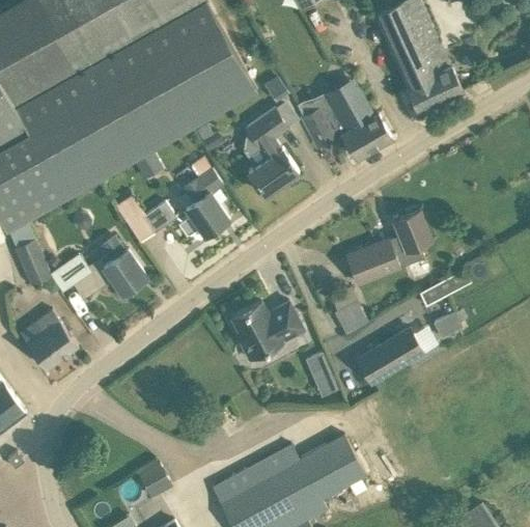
[(0,218),(7,230),(133,159),(151,148),(256,88),(205,0),(23,0),(0,12),(0,218)]
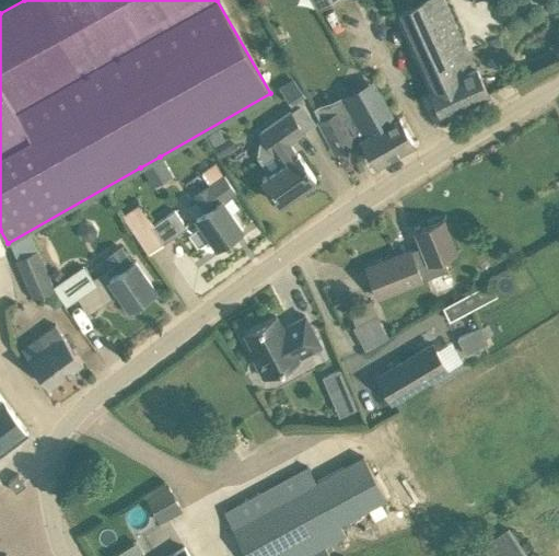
[(309,0),(316,13),(339,0),(309,0)]
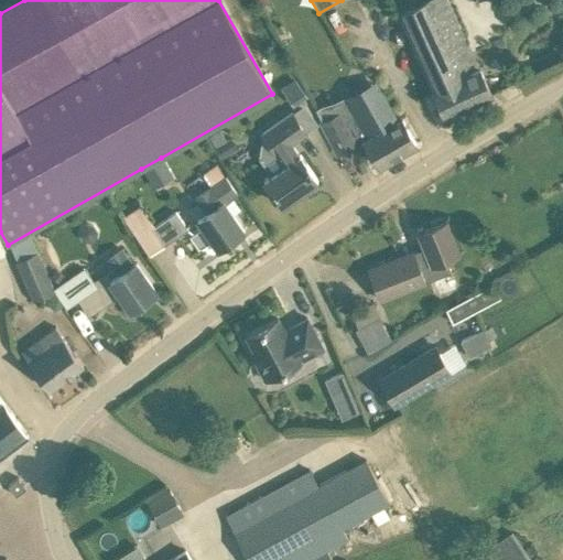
[(445,0),(429,0),(397,14),(444,120),(489,98),(445,0)]
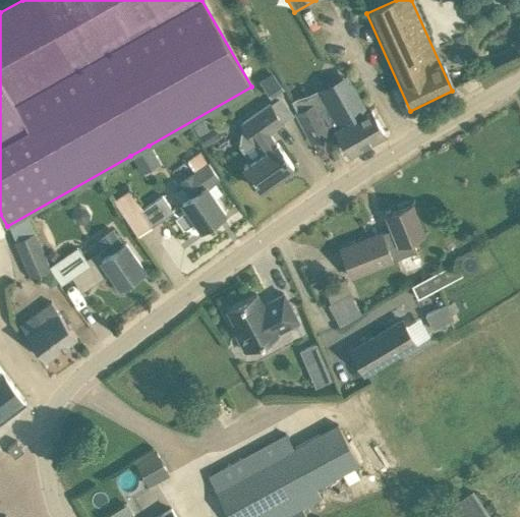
[(273,78),(261,87),(268,97),(280,89),(273,78)]
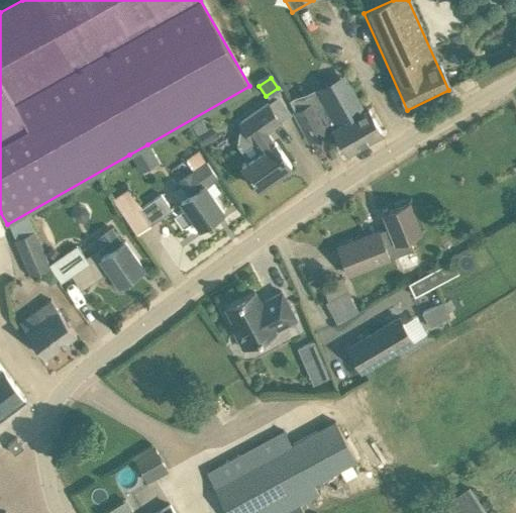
[(349,91),(324,105),(338,129),(335,130),(332,132),(345,156),(381,134),(368,112),(365,114),(363,115),(349,91)]
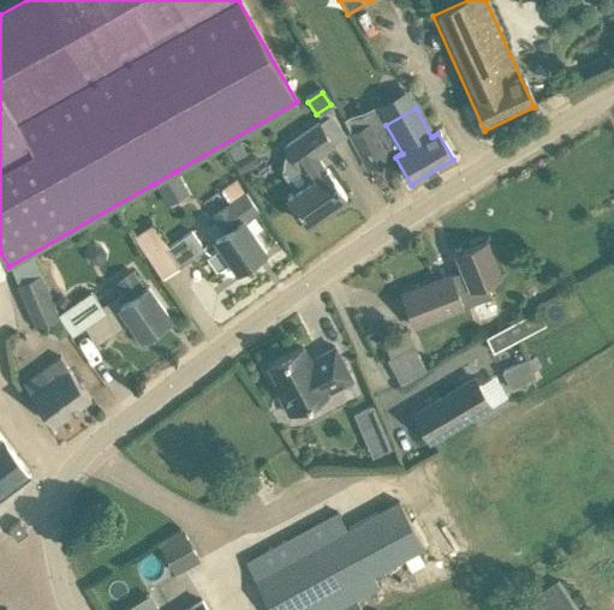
[(286,150),(281,175),(294,195),(287,199),(307,227),(345,199),(326,172),(325,173),(316,160),(333,147),(317,124),(284,147),(286,150)]
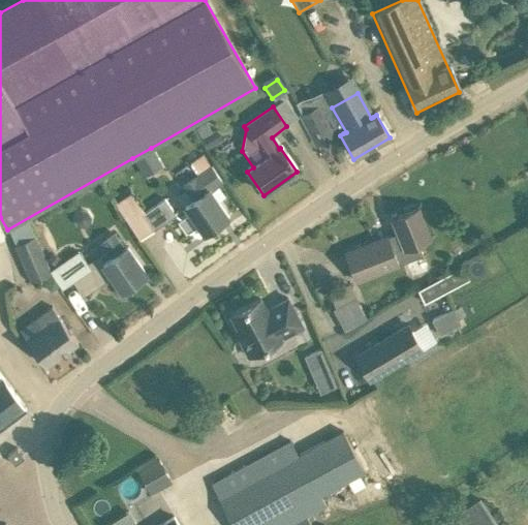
[(301,118),(316,147),(334,137),(318,109),(301,118)]
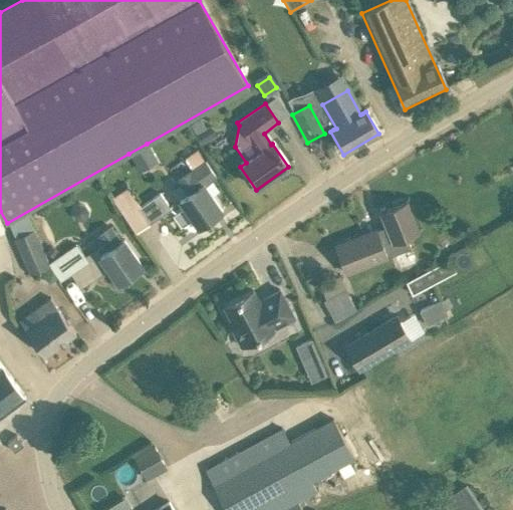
[(203,146),(212,140),(206,131),(197,137),(203,146)]
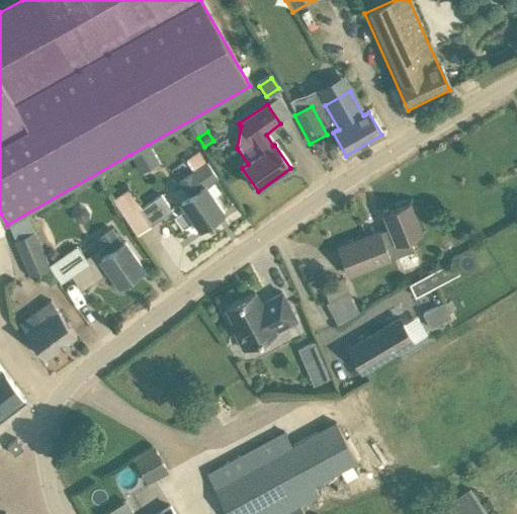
[(159,166),(148,145),(130,155),(141,175),(159,166)]
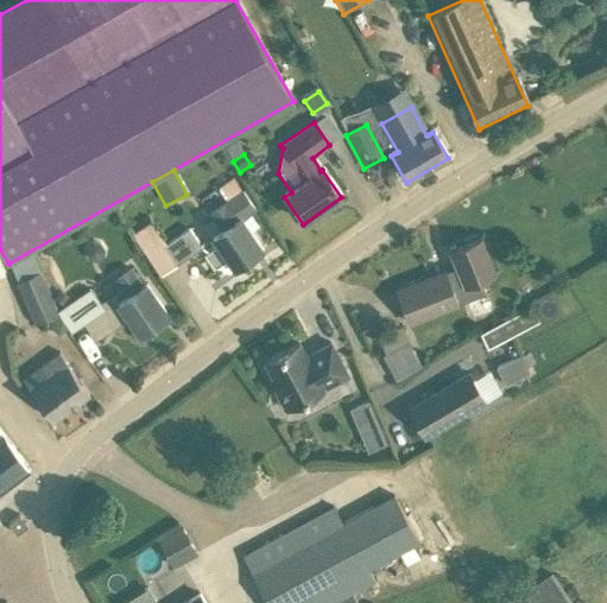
[(217,248),(208,254),(217,268),(219,268),(222,274),(229,275),(234,272),(263,253),(240,220),(254,211),(242,194),(226,205),(210,216),(222,233),(212,240),(217,248)]
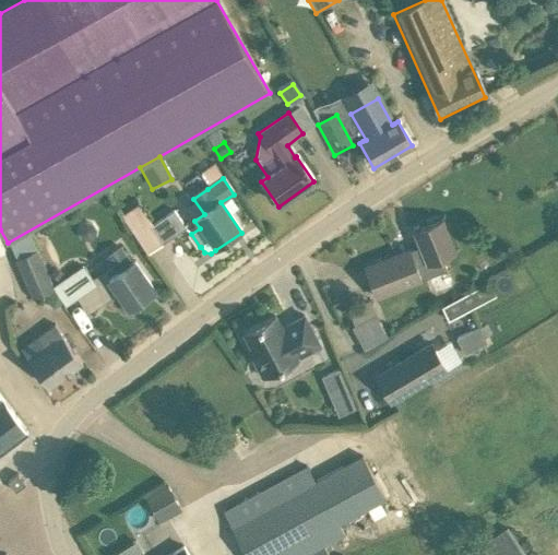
[(175,214),(151,231),(162,246),(186,229),(175,214)]
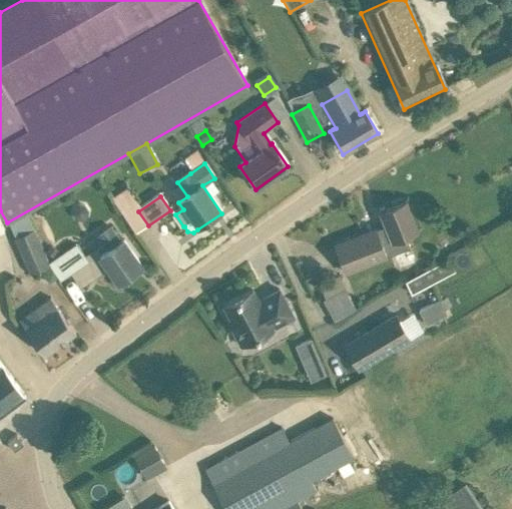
[(385,227),(334,247),(346,276),(410,249),(405,236),(417,232),(406,203),(380,214),(385,227)]
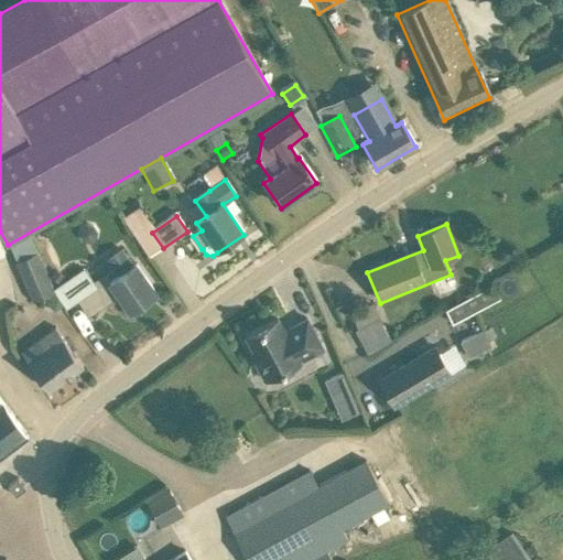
[(34,244),(43,244),(44,235),(34,235),(34,244)]
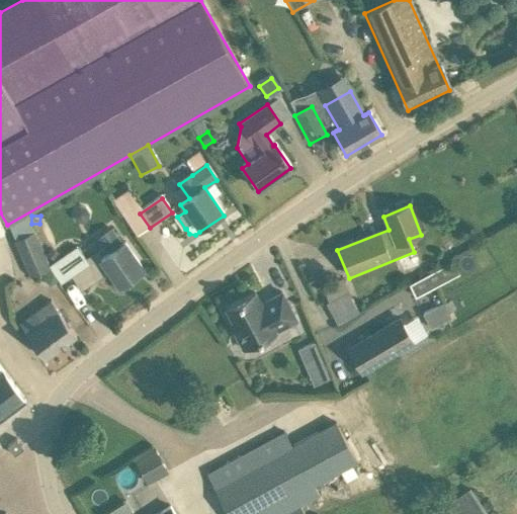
[(77,249),(49,268),(61,285),(72,277),(82,292),(109,273),(119,288),(144,271),(124,244),(121,246),(111,232),(99,240),(103,246),(84,259),(77,249)]
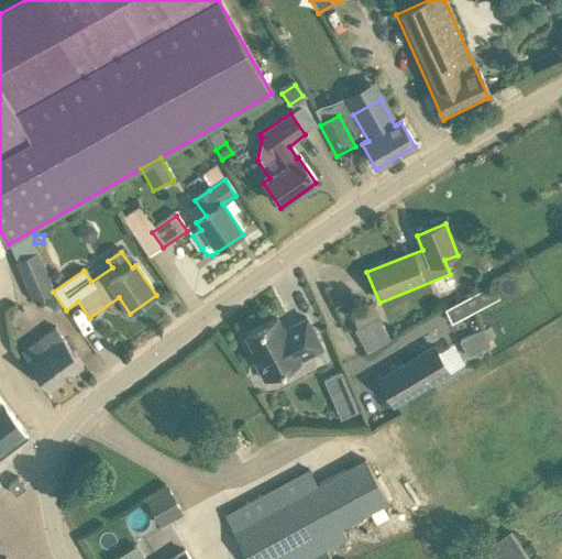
[(35,253),(17,261),(33,302),(52,294),(35,253)]
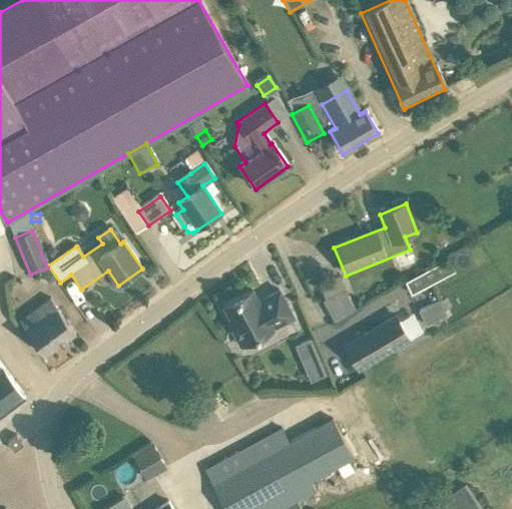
[(52,260),(58,251),(50,246),(45,255),(52,260)]
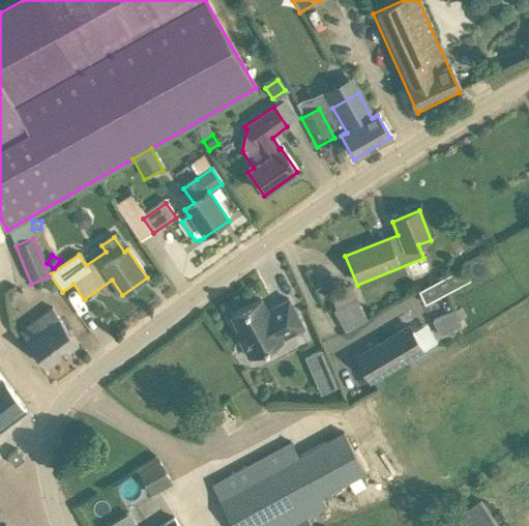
[(464,269),(419,290),(427,304),(470,284),(464,269)]
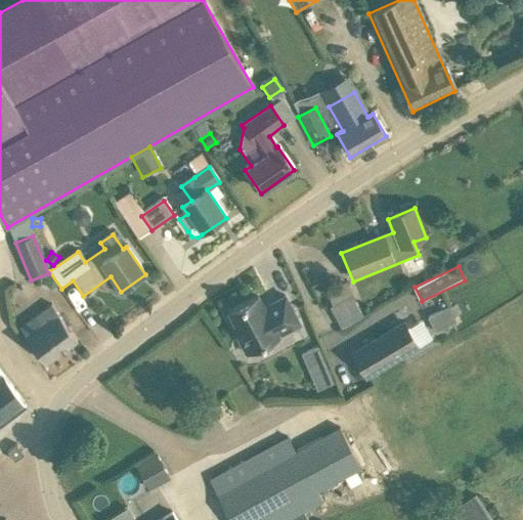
[(332,307),(329,308),(337,326),(360,313),(352,297),(332,307)]
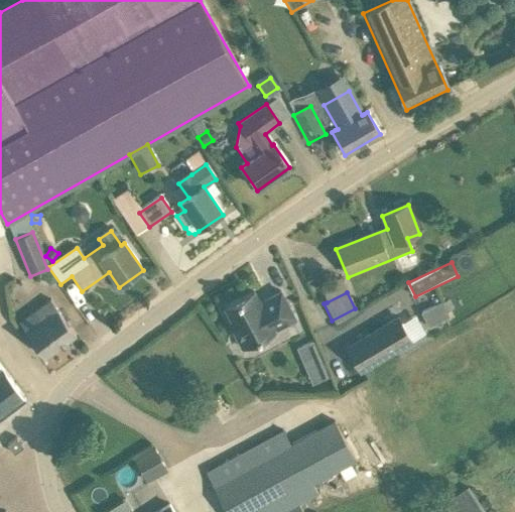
[(236,330),(232,331),(242,350),(274,333),(273,333),(294,321),(280,293),(259,304),(253,294),(225,309),(234,327),(236,330)]
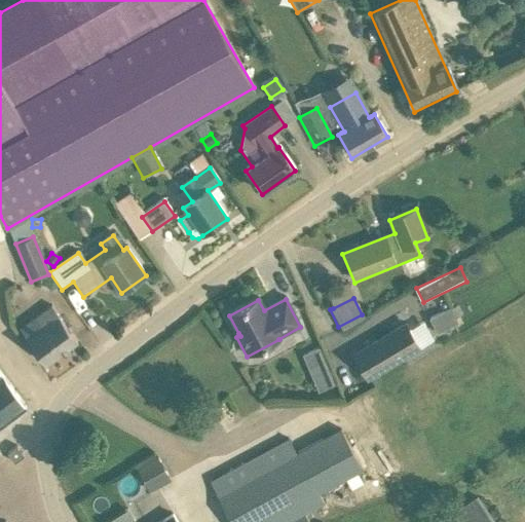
[(458,306),(429,321),(437,335),(456,326),(453,321),(462,317),(458,306)]
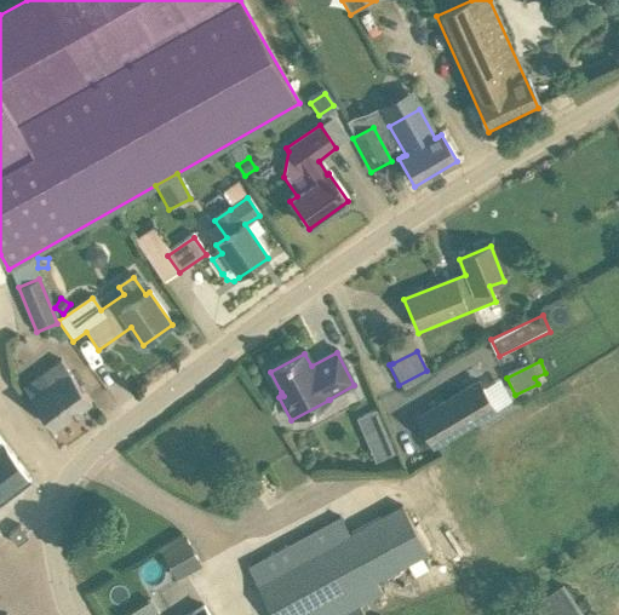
[(51,388),(33,402),(55,431),(91,403),(61,362),(43,375),(51,388)]
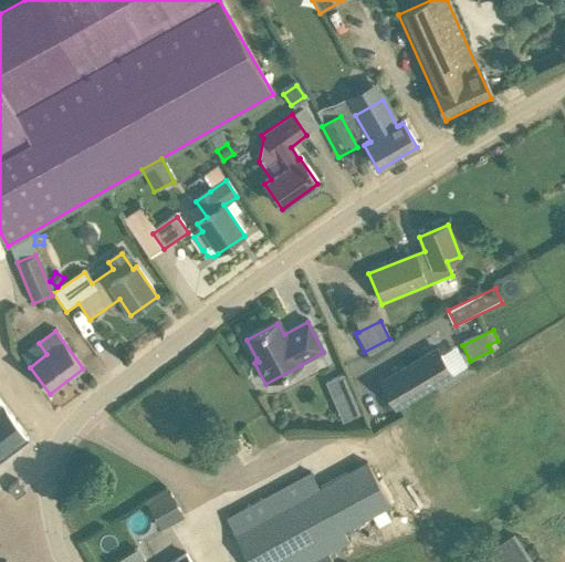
[(380,383),(396,408),(452,376),(437,350),(380,383)]
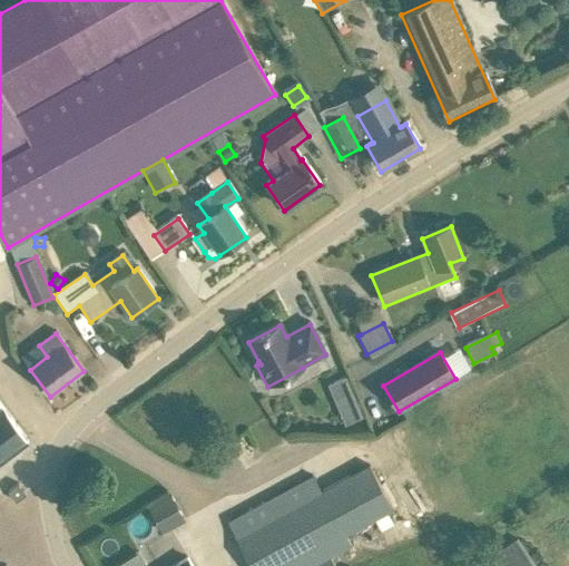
[(345,379),(333,384),(335,389),(342,391),(345,390),(354,411),(351,413),(347,419),(350,425),(362,420),(345,379)]
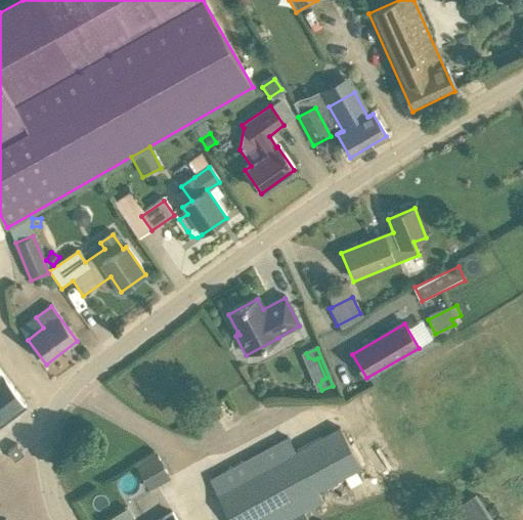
[(0,426),(26,407),(0,372),(0,426)]
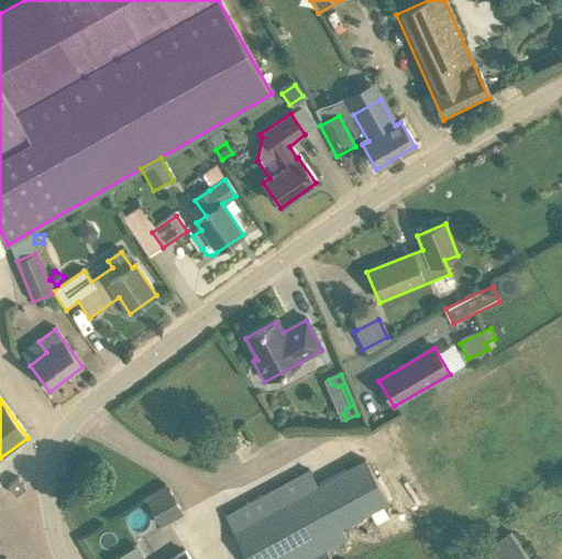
[(308,472),(226,517),(246,558),(329,558),(324,551),(344,540),(340,532),(388,505),(364,462),(317,488),(308,472)]
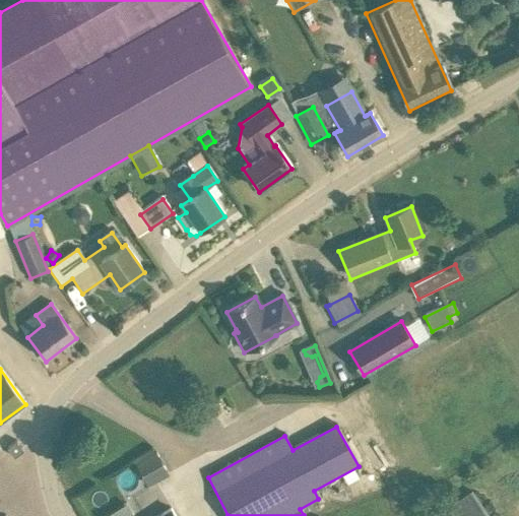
[(7,450),(14,459),(23,452),(16,443),(7,450)]
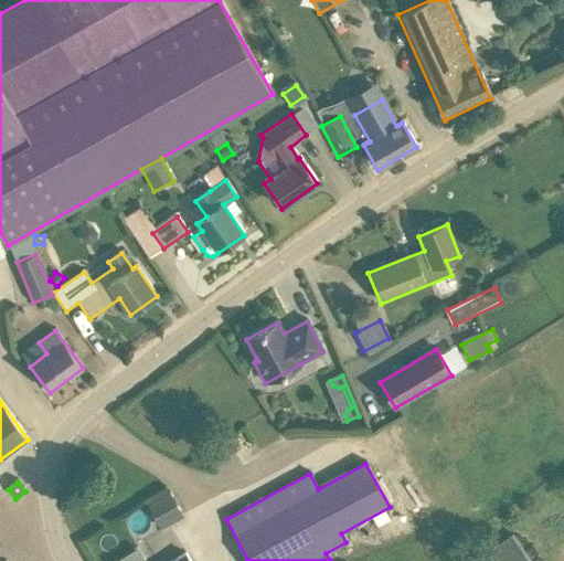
[(169,491),(146,505),(161,531),(183,518),(169,491)]
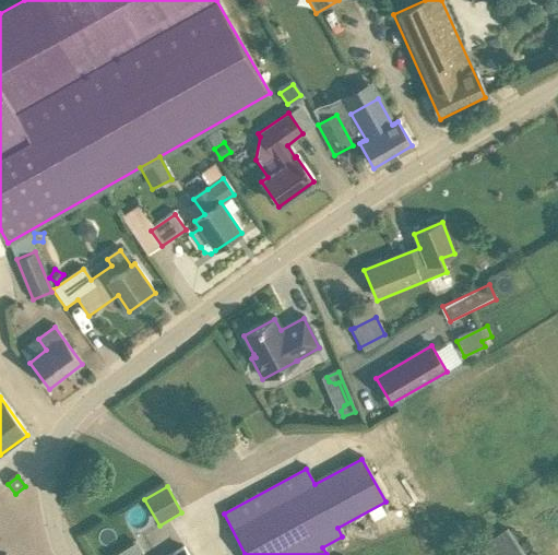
[(522,554),(506,530),(469,554),(522,554)]
